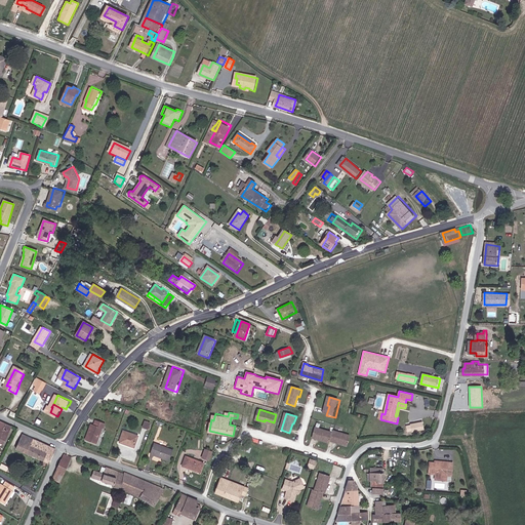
[(104,429),(105,429),(106,423),(95,420),(94,426),(92,426),(87,441),(97,445),(104,429)]
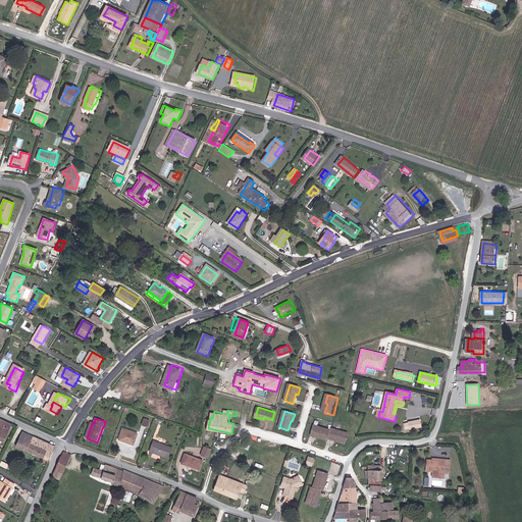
[(11,425),(0,419),(0,441),(2,442),(11,425)]
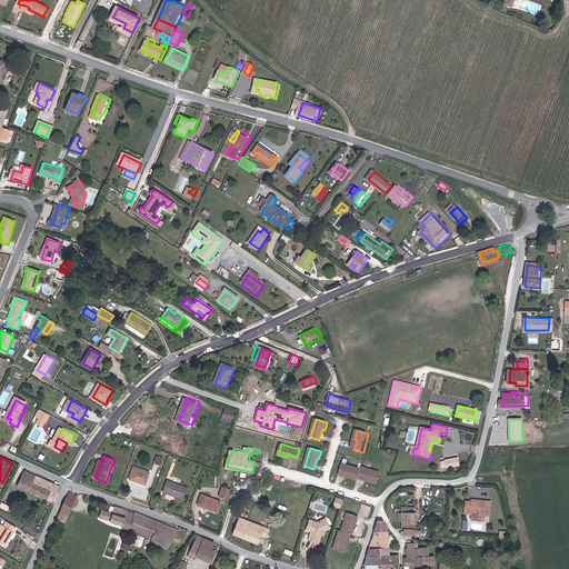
[(459,467),(458,458),(445,460),(439,461),(441,469),(446,468),(446,469),(459,467)]
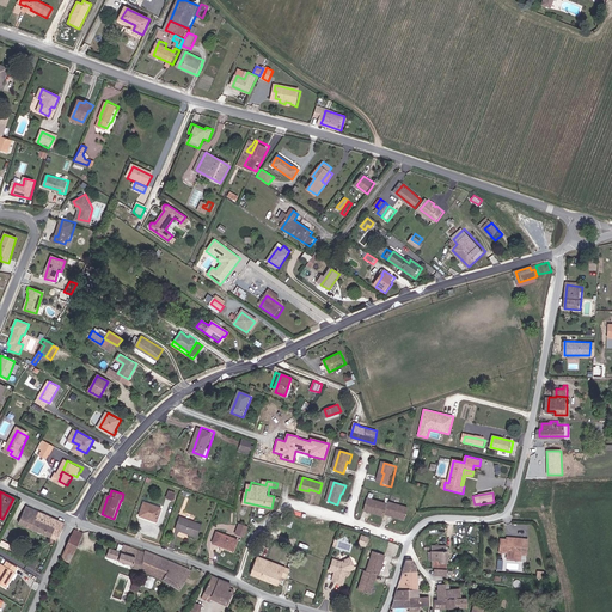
[(387,512),(390,505),(369,499),(366,508),(377,512),(377,513),(386,516),(386,514),(387,512)]
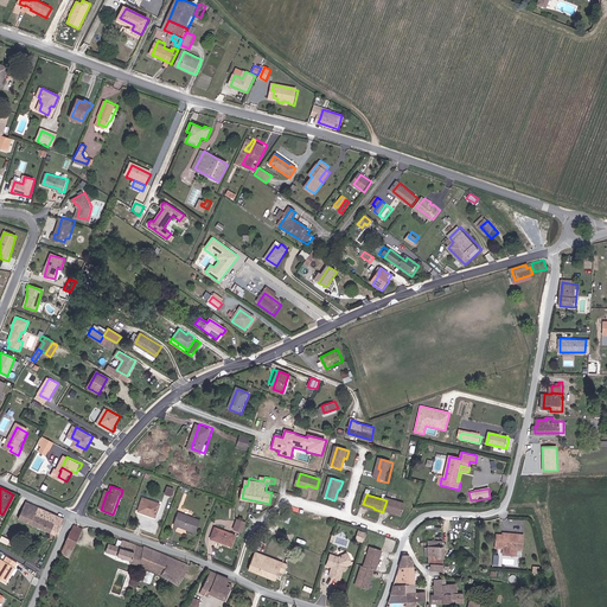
[(387,498),(387,500),(384,508),(395,511),(394,513),(403,516),(407,504),(387,498)]
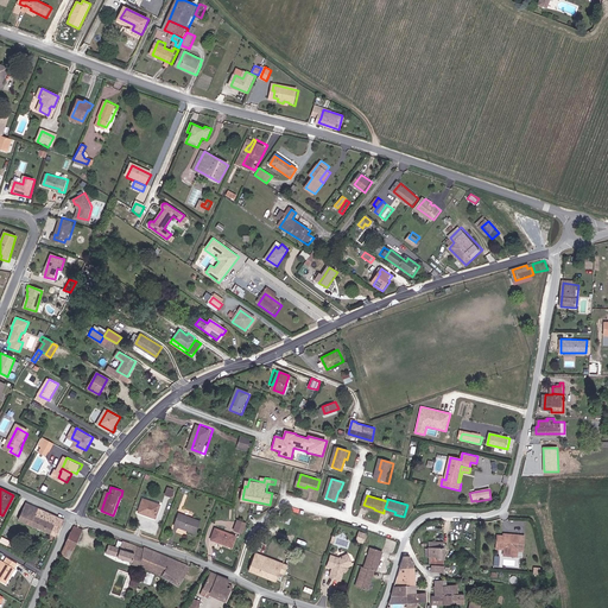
[(144,500),(139,513),(157,519),(160,506),(144,500)]
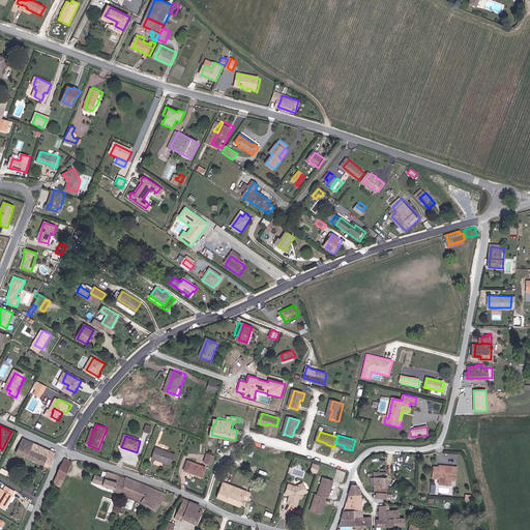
[(49,467),(54,453),(23,440),(18,454),(49,467)]
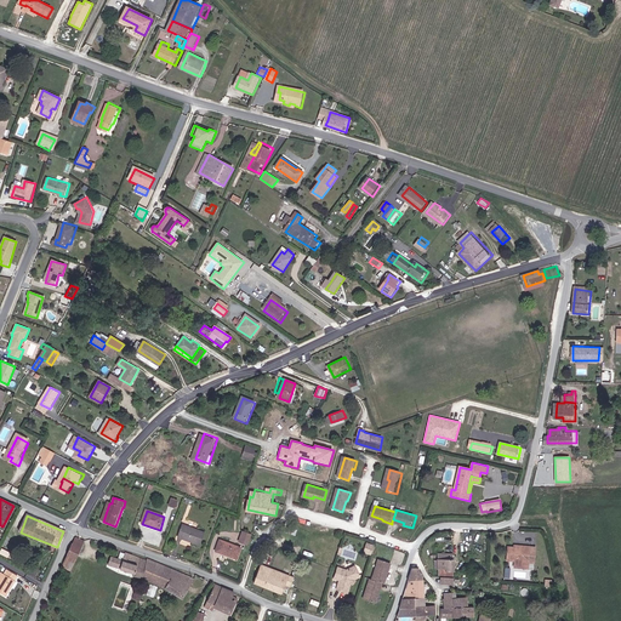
[(183,524),(178,536),(199,543),(204,531),(183,524)]
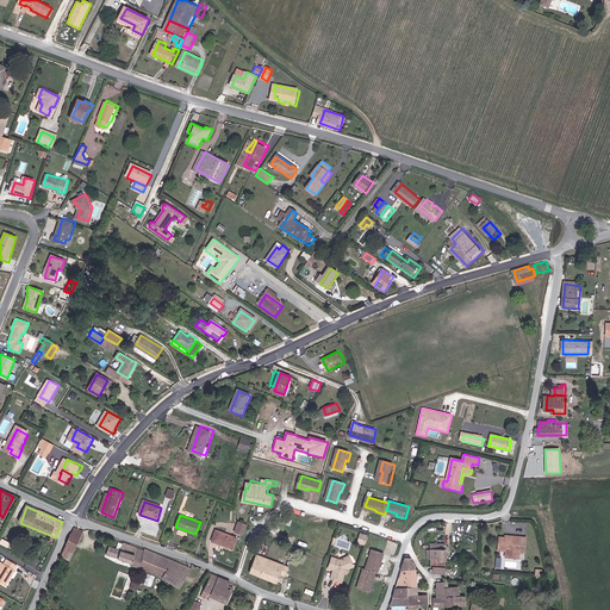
[(243,533),(247,522),(238,520),(236,530),(243,533)]
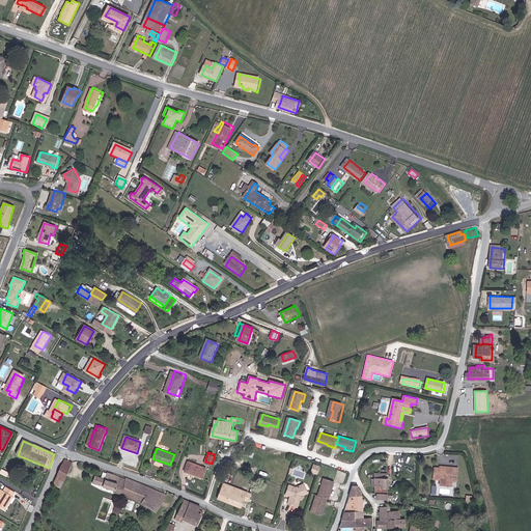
[(74,463),(65,459),(54,485),(62,490),(74,463)]
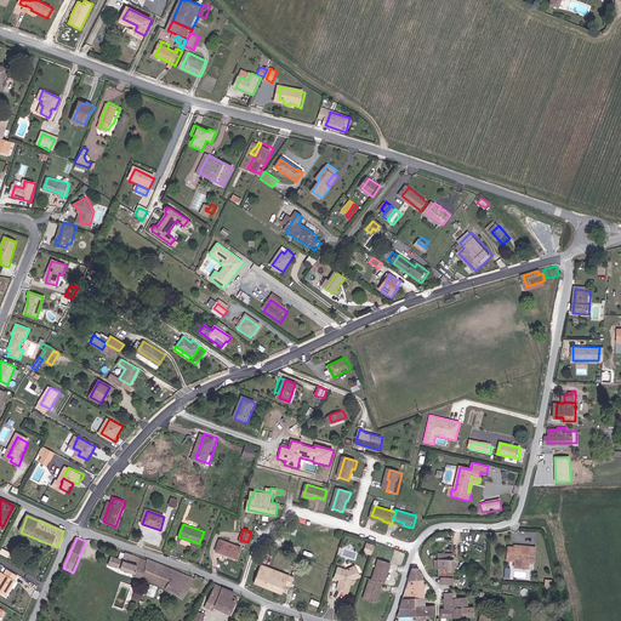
[(220,539),(216,550),(238,558),(241,546),(220,539)]
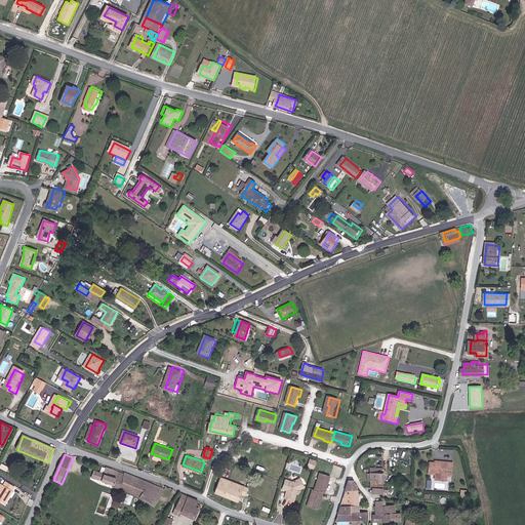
[(317,463),(312,461),(309,469),(315,471),(317,463)]
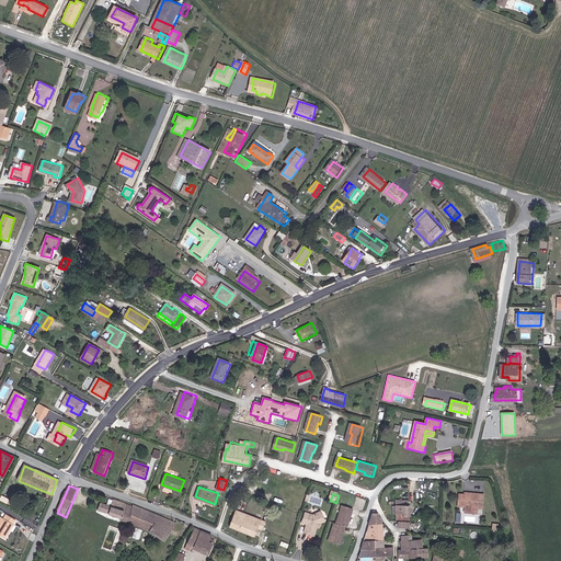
[(479,514),(479,508),(484,508),(485,495),(484,495),(476,494),(476,496),(460,495),(459,506),(468,507),(467,513),(479,514)]
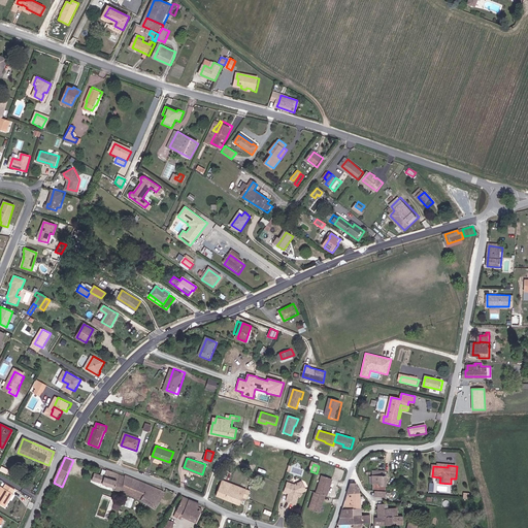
[(374,482),(374,484),(383,484),(383,486),(390,486),(389,469),(374,469),(374,473),(371,473),(371,482),(374,482)]
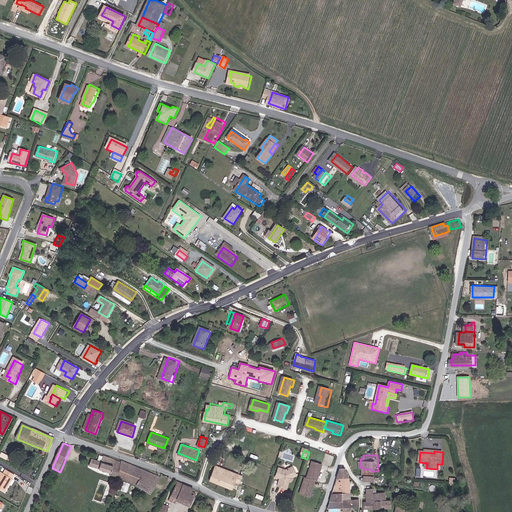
[(123,464),(109,459),(106,458),(105,459),(101,457),(99,465),(93,463),(90,470),(110,478),(111,481),(118,481),(123,464)]
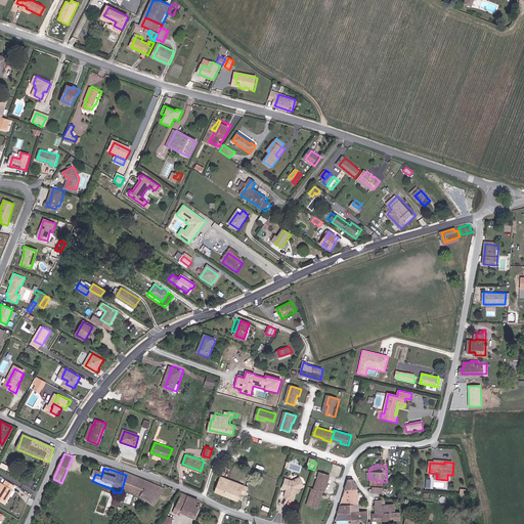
[(165,496),(168,490),(153,484),(127,473),(126,475),(121,492),(123,494),(134,498),(143,503),(157,507),(165,496)]
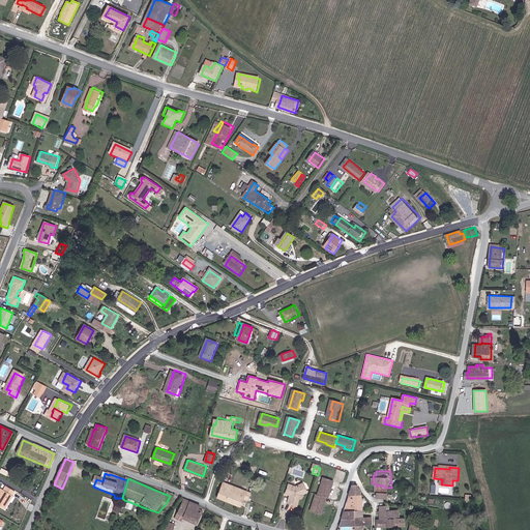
[(328,491),(331,481),(324,479),(318,496),(324,498),(326,499),(328,500),(330,492),(328,491)]
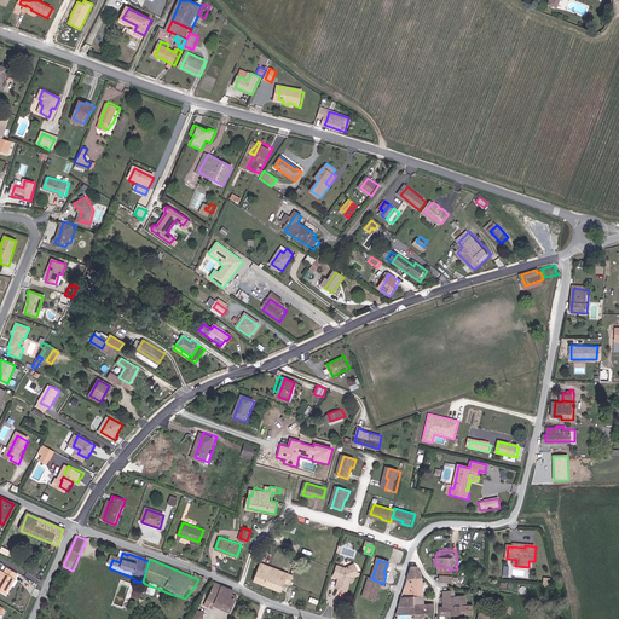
[(261,561),(260,563),(291,577),(293,574),(261,561)]
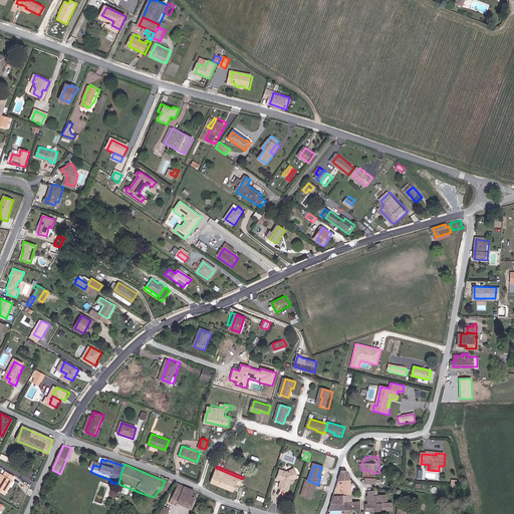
[(242,479),(216,468),(211,481),(233,490),(236,483),(240,484),(242,479)]
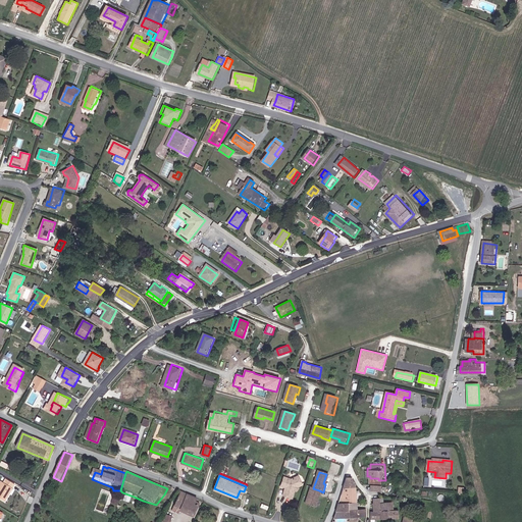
[(292,498),(295,489),(297,487),(298,486),(303,484),(299,477),(294,479),(294,478),(286,475),(282,483),(285,485),(282,492),(292,498)]
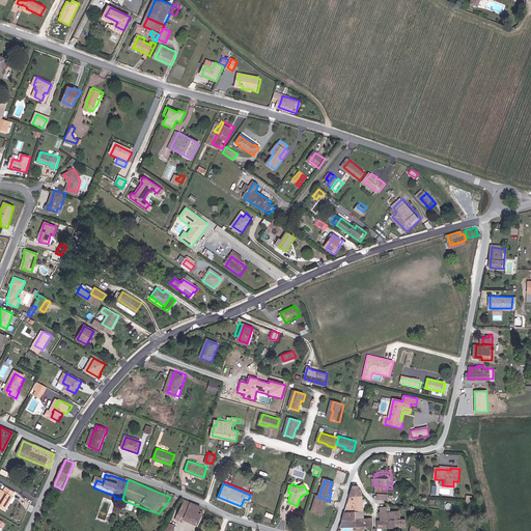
[(17,493),(7,486),(0,498),(0,506),(6,510),(17,493)]
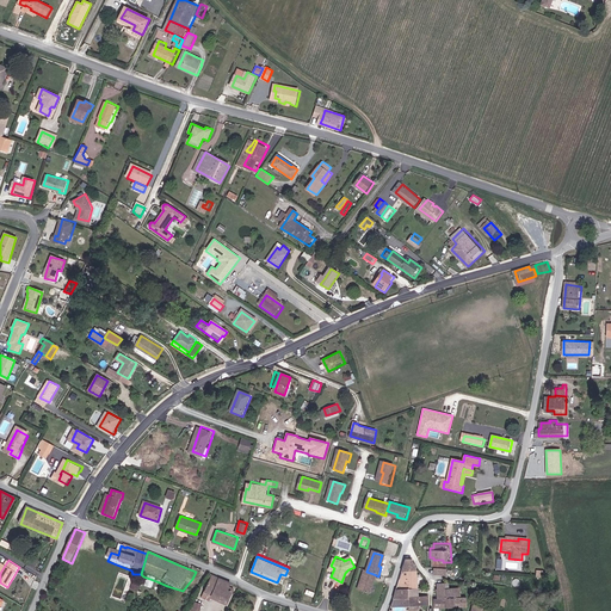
[(402,574),(397,590),(420,590),(419,579),(419,572),(413,561),(409,560),(402,574)]
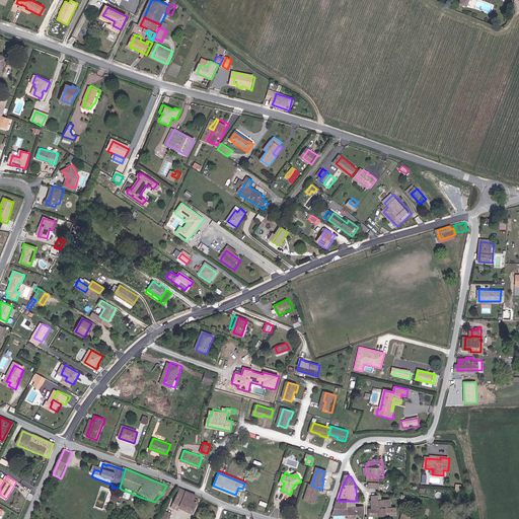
[(317,488),(311,486),(309,486),(304,502),(313,505),(316,498),(314,497),(317,488)]
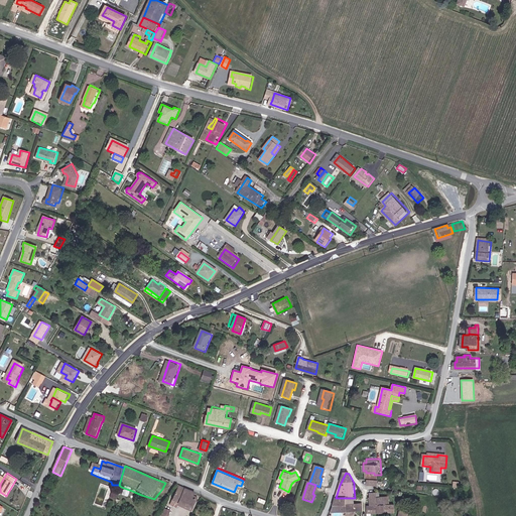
[(195,493),(181,486),(174,503),(180,505),(191,510),(195,501),(192,500),(195,493)]
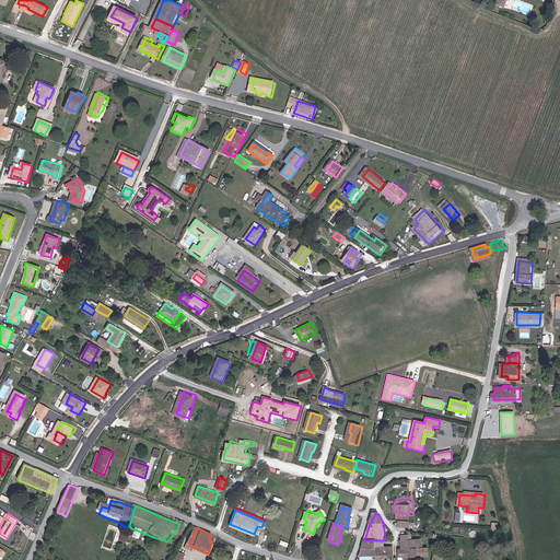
[(56,536),(48,533),(45,539),(53,543),(56,536)]
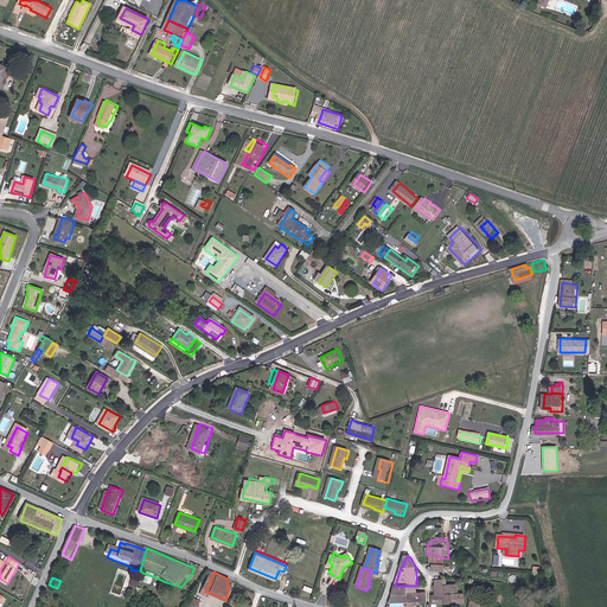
[(436,594),(434,595),(434,604),(467,606),(467,595),(460,595),(459,586),(436,586),(436,594)]
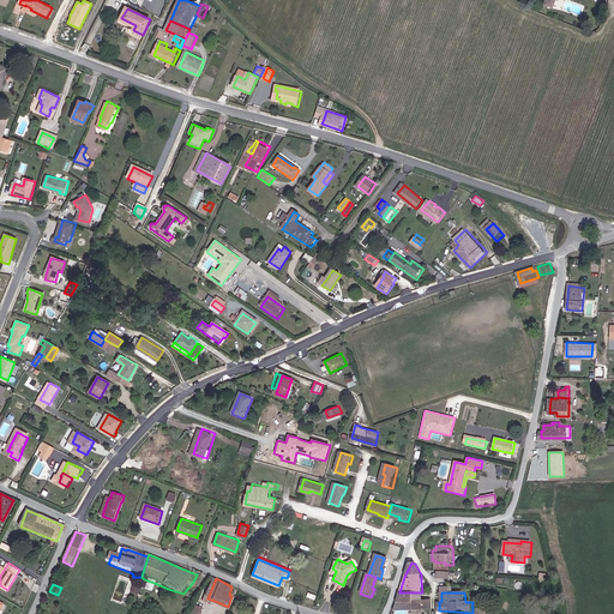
[(423,600),(407,601),(408,608),(415,608),(415,613),(425,613),(425,607),(434,607),(433,600),(423,600)]
